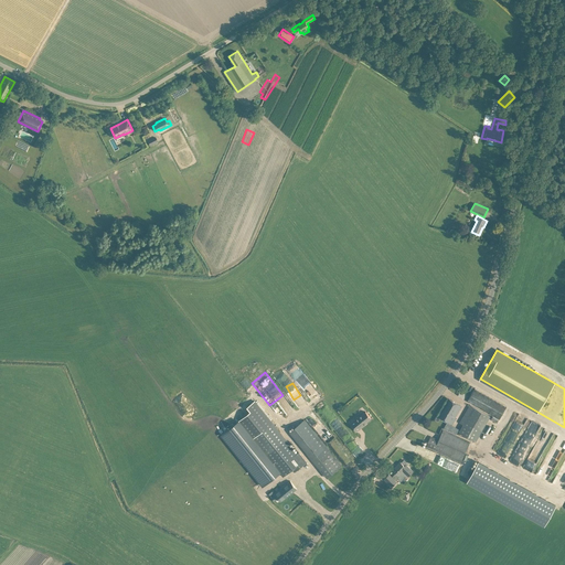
[(475,388),(467,401),(472,404),(479,408),(499,419),(505,408),(505,407),(479,392),(475,388)]
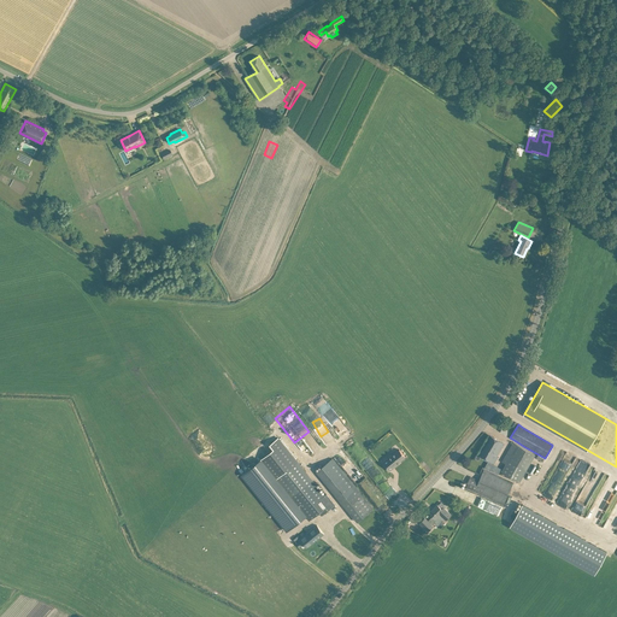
[(505,444),(491,435),(486,445),(487,445),(481,456),(494,463),(498,457),(497,457),(505,444)]
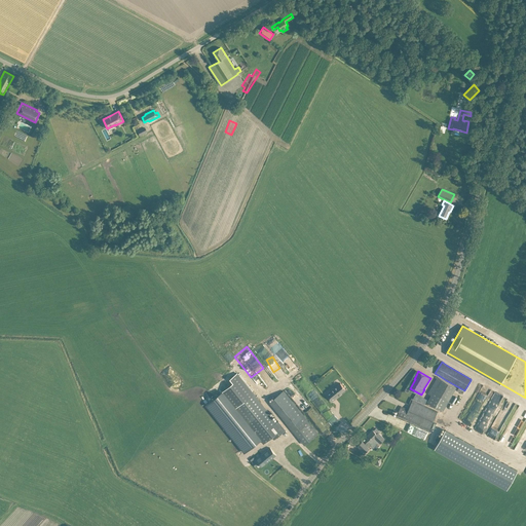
[(220,393),(207,404),(246,452),(261,440),(264,444),(272,437),(274,440),(286,430),(278,421),(276,422),(266,410),(266,409),(254,392),(250,387),(237,373),(230,379),(233,382),(220,393)]
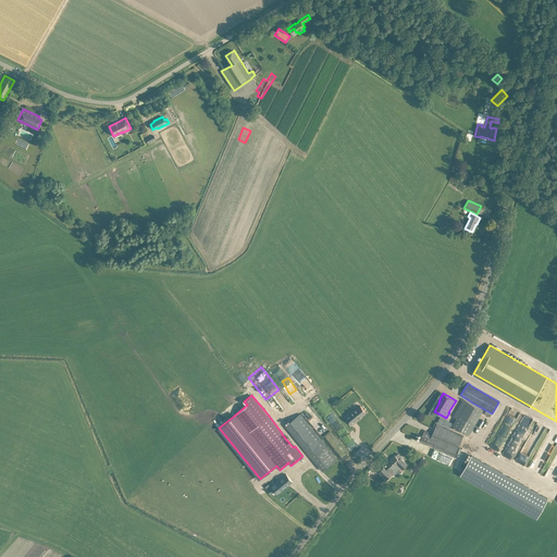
[(274,409),(279,406),(272,398),(269,401),(274,409)]
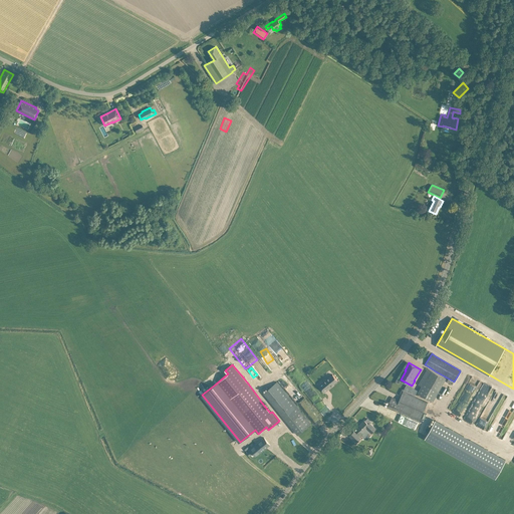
[(446,378),(428,368),(419,384),(422,387),(418,393),(433,402),(446,378)]
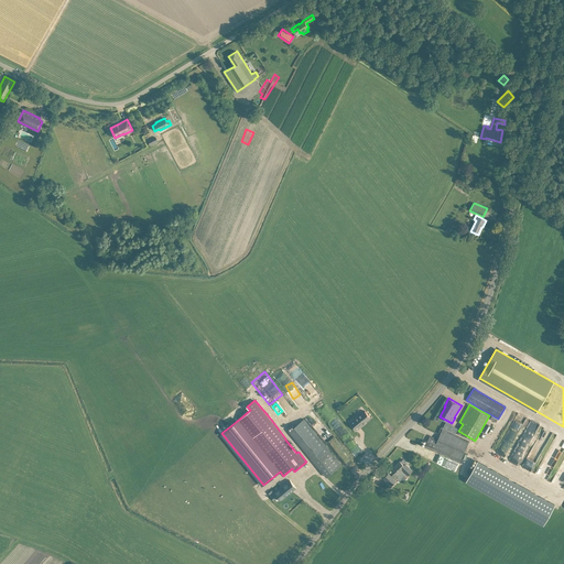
[(358,415),(349,422),(356,431),(365,424),(364,423),(370,418),(365,411),(358,416),(358,415)]
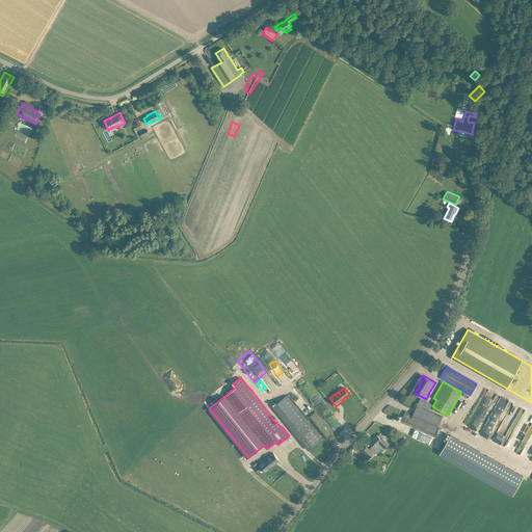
[(487,393),(472,428),(480,431),(496,396),(487,393)]
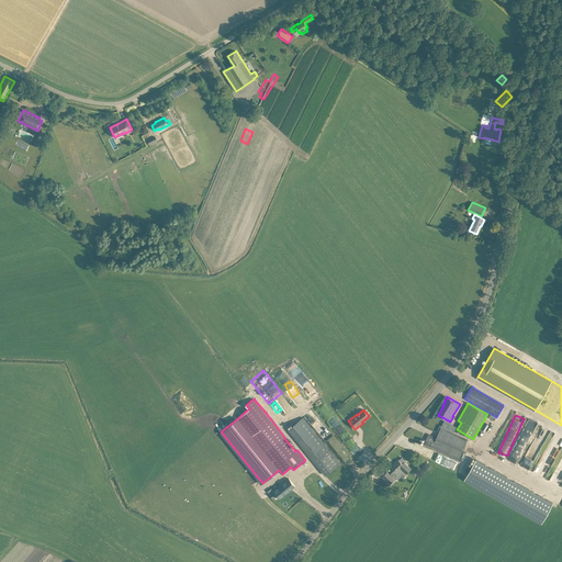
[(325,475),(340,463),(303,417),(289,429),(325,475)]
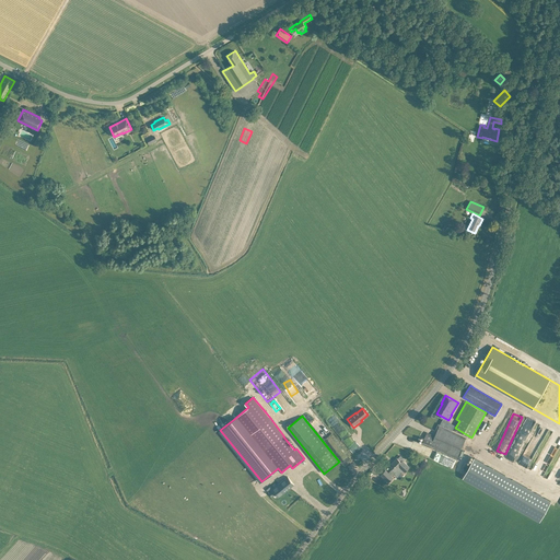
[(543,424),(522,464),(523,465),(521,469),(527,473),(550,429),(543,424)]
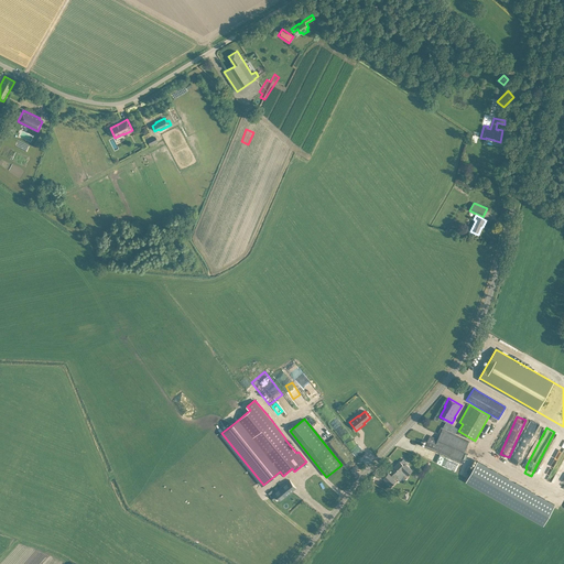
[(430,435),(425,446),(431,448),(461,461),(469,441),(447,432),(442,430),(438,438),(430,435)]
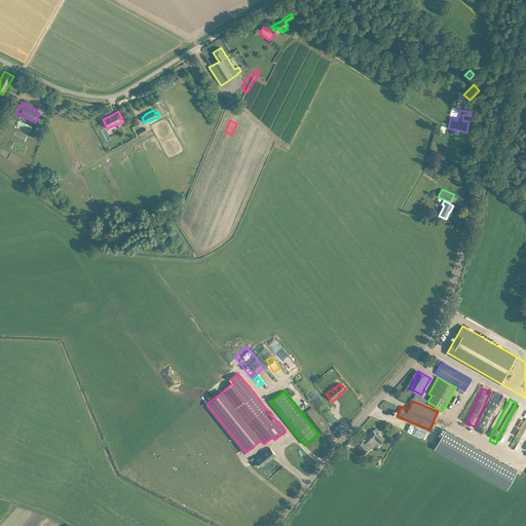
[(511,449),(525,418),(525,413),(519,410),(502,441),(499,439),(497,442),(511,449)]
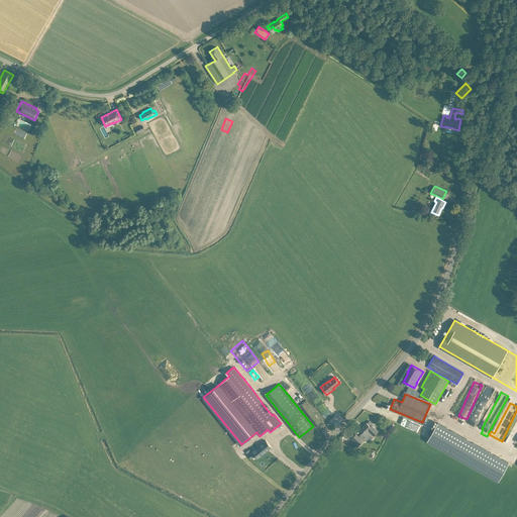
[(467,424),(475,428),(485,411),(478,407),(467,424)]
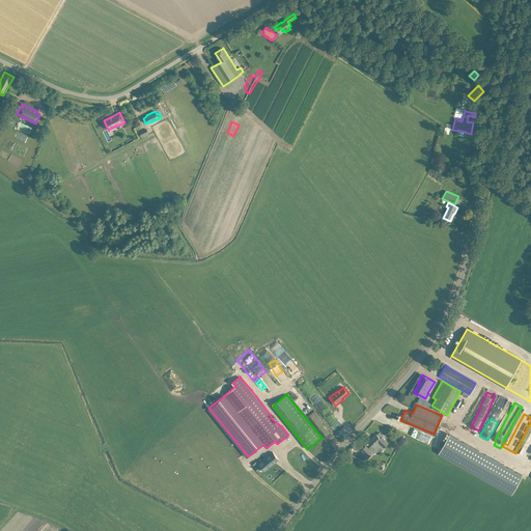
[(413,429),(411,436),(432,445),(435,442),(427,439),(428,436),(413,429)]
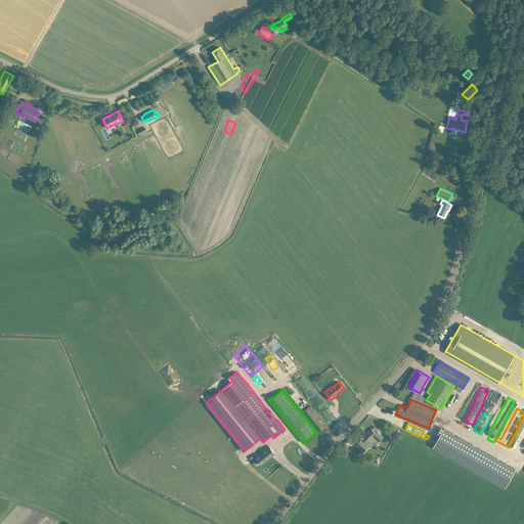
[(367,445),(369,443),(373,446),(378,440),(379,442),(384,437),(378,431),(377,433),(372,428),(364,436),(367,438),(363,442),(360,440),(356,444),(360,447),(364,451),(368,446),(367,445)]
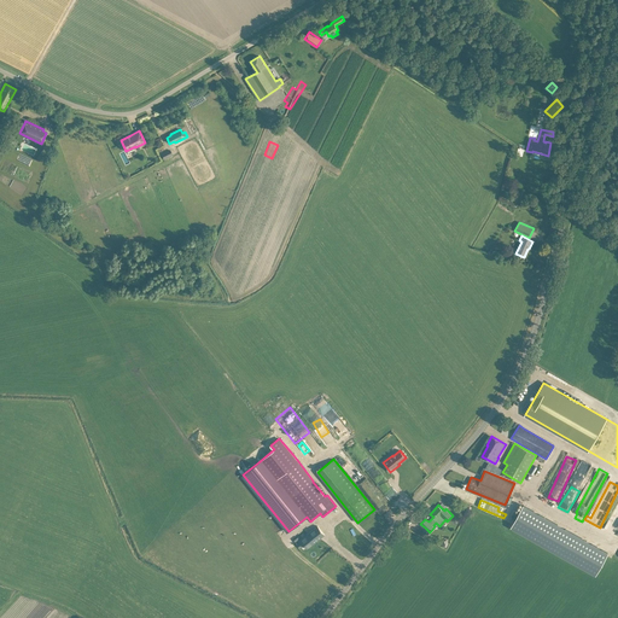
[(512,524),(511,528),(595,575),(596,573),(608,553),(523,505),(512,524)]
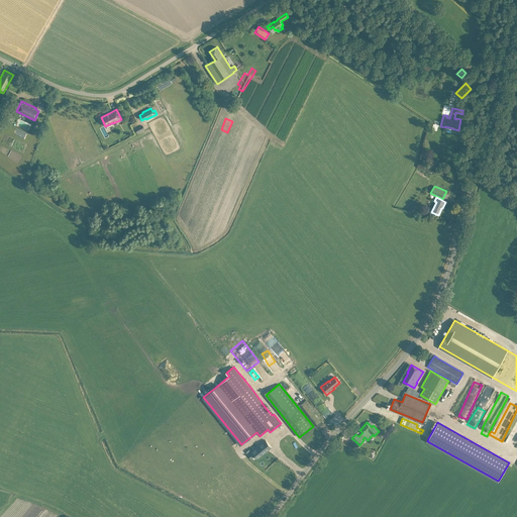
[(263,454),(272,447),(266,440),(256,447),(257,447),(251,452),(248,454),(251,458),(254,455),(256,458),(263,453),(263,454)]
